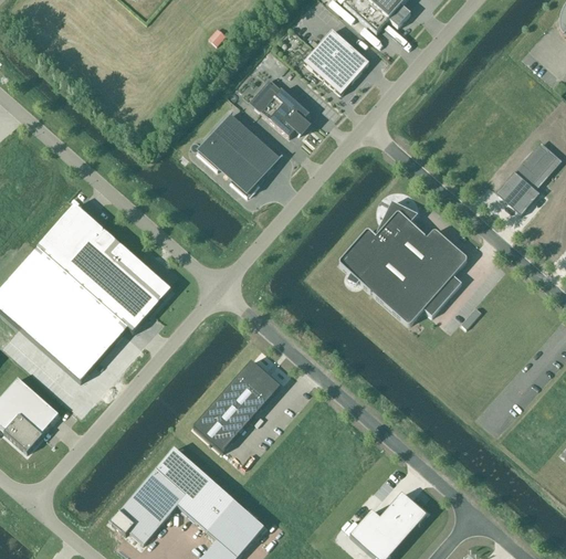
[(345,0),(344,2),(376,31),(389,18),(398,25),(410,11),(401,3),(404,0),(345,0)]
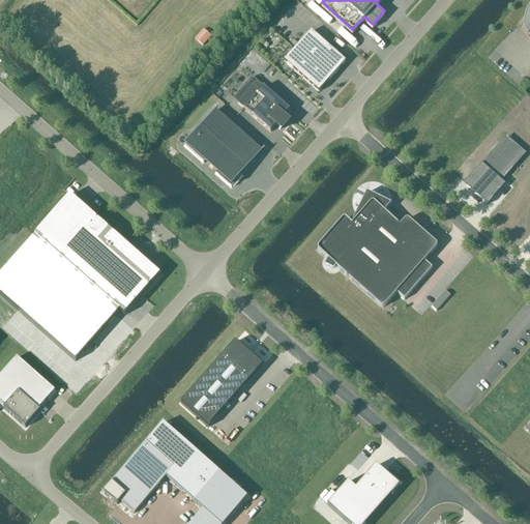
[(345,57),(311,27),(285,56),(319,87),(345,57)]
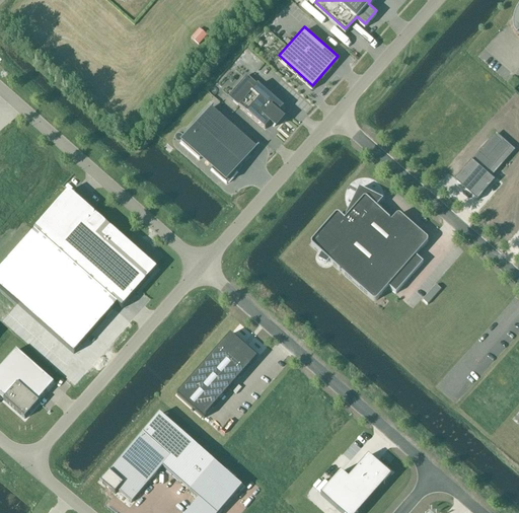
[(285,102),(272,91),(247,69),(228,89),(266,124),(271,118),(275,121),(283,113),(279,108),(285,102)]
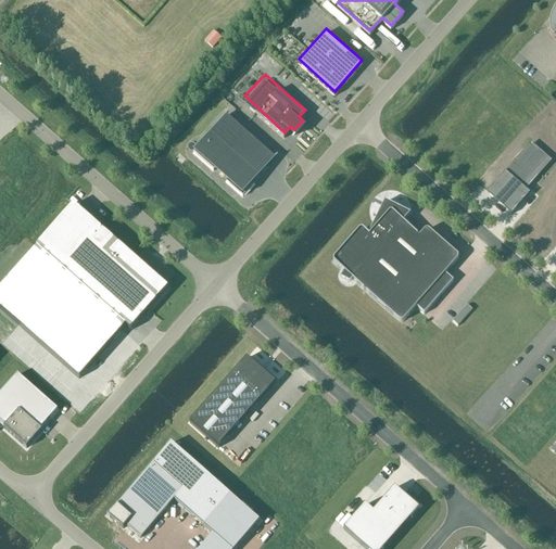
[(275,154),(226,111),(193,148),(214,165),(217,162),(229,173),(226,176),(243,191),(254,178),(275,154)]
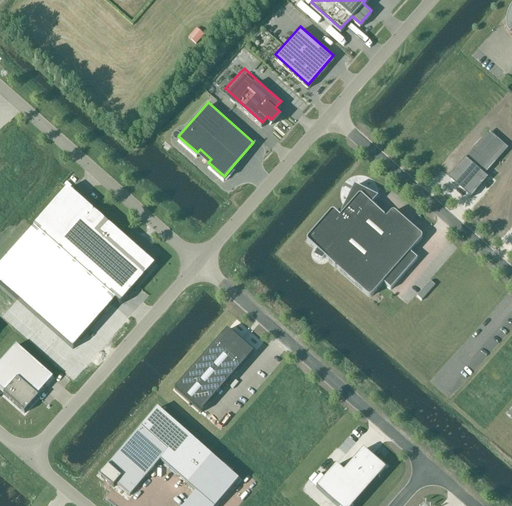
[(465,154),(449,172),(472,192),(488,173),(480,167),(503,141),(495,134),(494,135),(487,129),(465,154)]
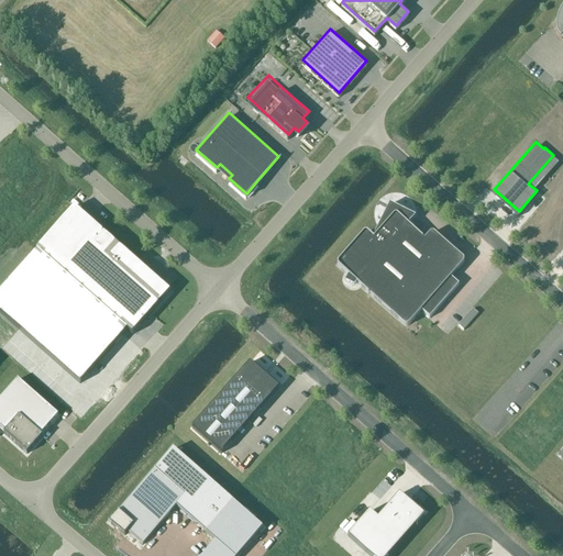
[(366,228),(337,260),(349,270),(345,277),(354,281),(356,278),(407,322),(421,306),(430,312),(459,279),(450,273),(465,255),(432,226),(424,234),(408,220),(415,212),(389,200),(373,233),(366,228)]
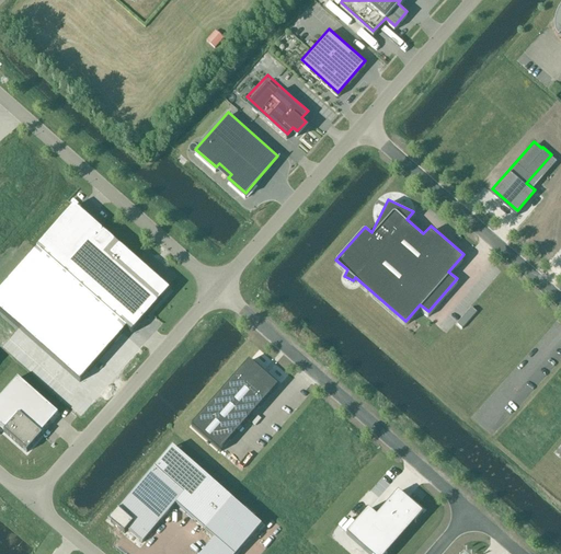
[(75,202),(36,244),(132,327),(170,286),(75,202)]
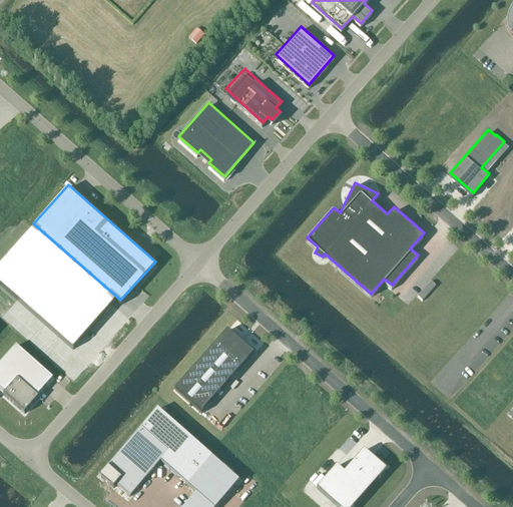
[(431,277),(418,292),(422,296),(436,281),(431,277)]
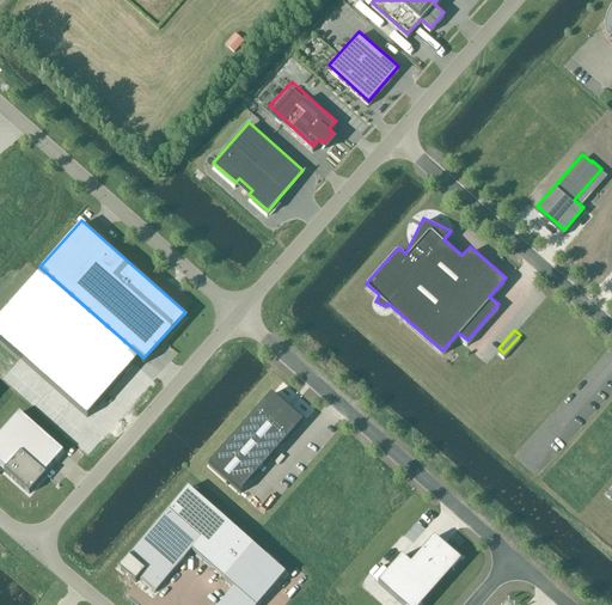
[(218,343),(208,350),(213,358),(222,350),(218,343)]
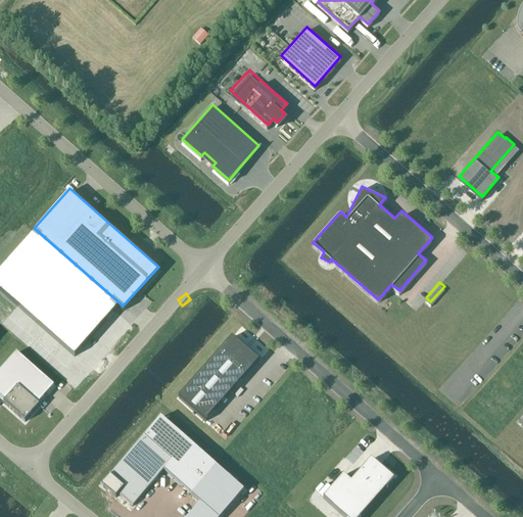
[(232,332),(178,393),(205,417),(258,356),(257,355),(257,356),(232,333),(233,333),(232,332)]
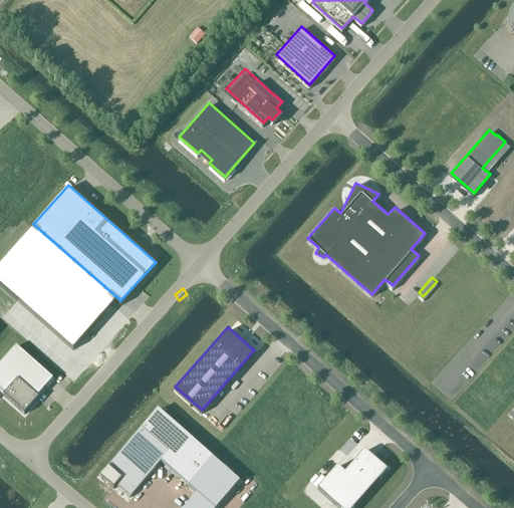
[(53,374),(16,342),(0,359),(0,386),(4,390),(3,391),(24,410),(38,394),(37,393),(53,374)]
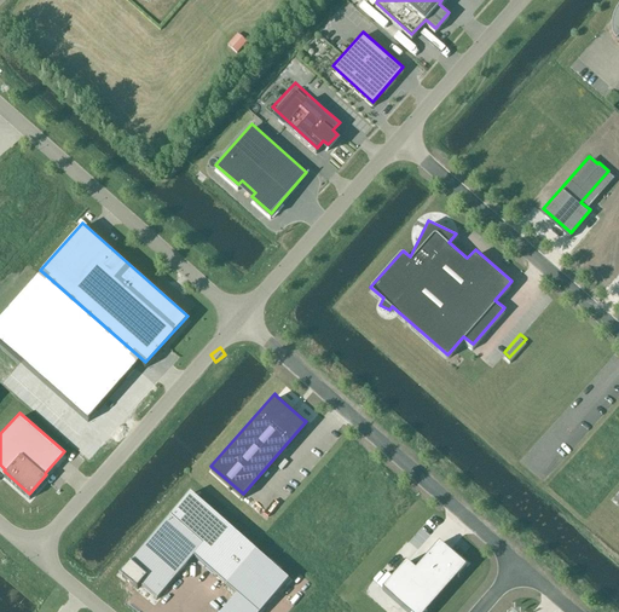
[(131,556),(120,569),(137,583),(140,578),(156,593),(194,552),(237,589),(217,611),(255,611),(288,576),(190,489),(131,556)]
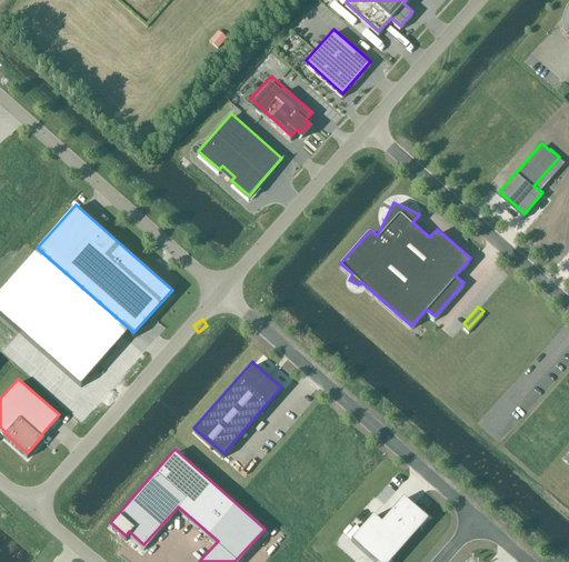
[(373,512),(351,537),(379,561),(386,561),(428,515),(403,494),(381,519),(373,512)]
